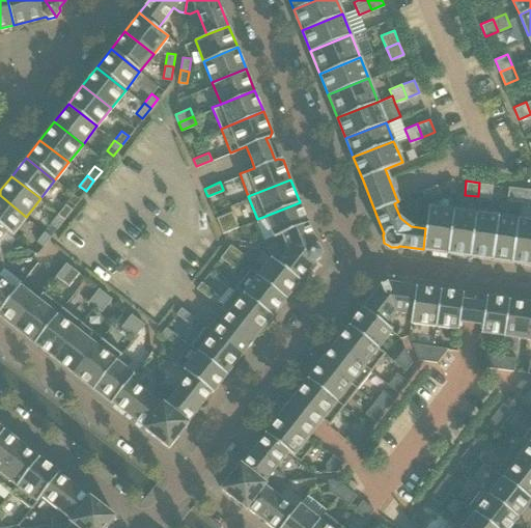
[(493,184),(479,183),(478,196),(491,198),(493,184)]
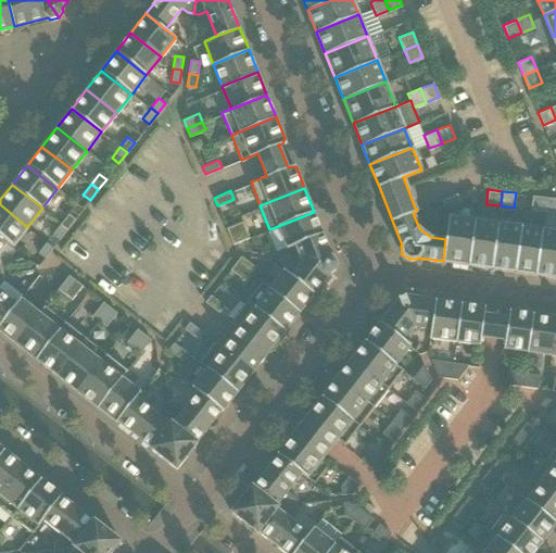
[(457,192),(442,199),(445,209),(460,202),(457,192)]
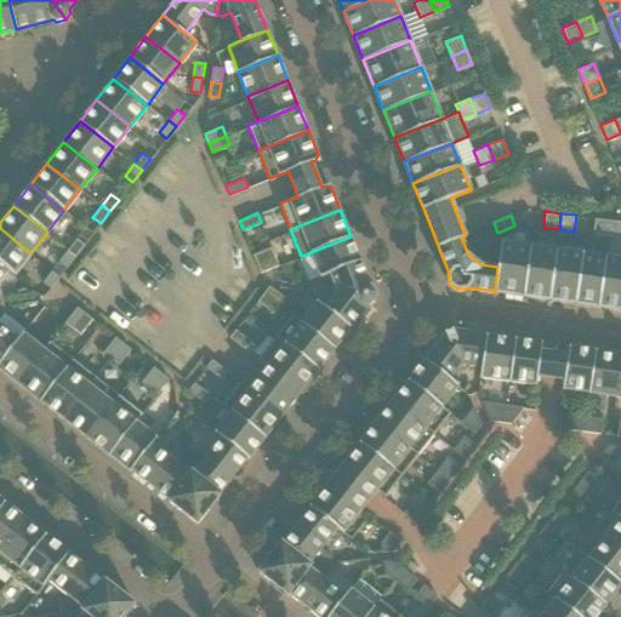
[(608,235),(610,220),(594,217),(592,233),(608,235)]
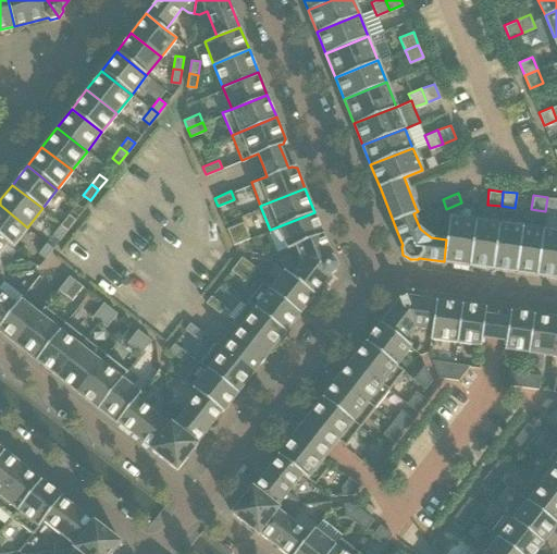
[(556,197),(547,197),(545,211),(556,212),(556,197)]
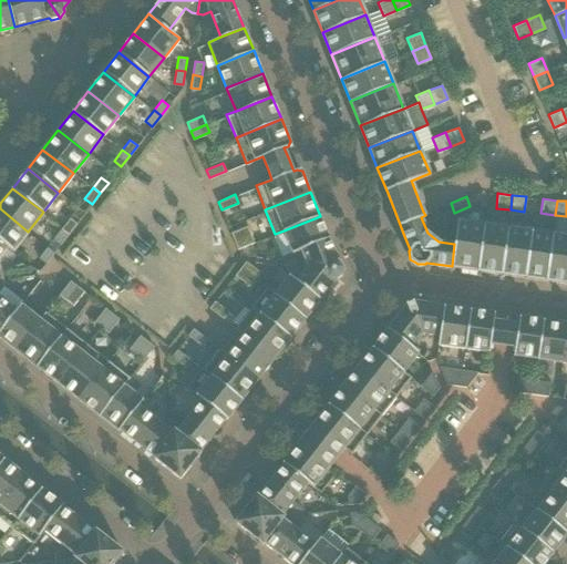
[(28,232),(0,208),(0,241),(7,246),(13,250),(28,232)]
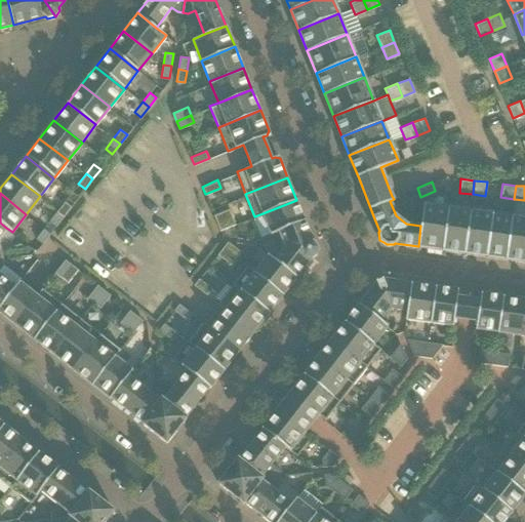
[(305,221),(296,200),(263,213),(271,234),(279,231),(305,221)]
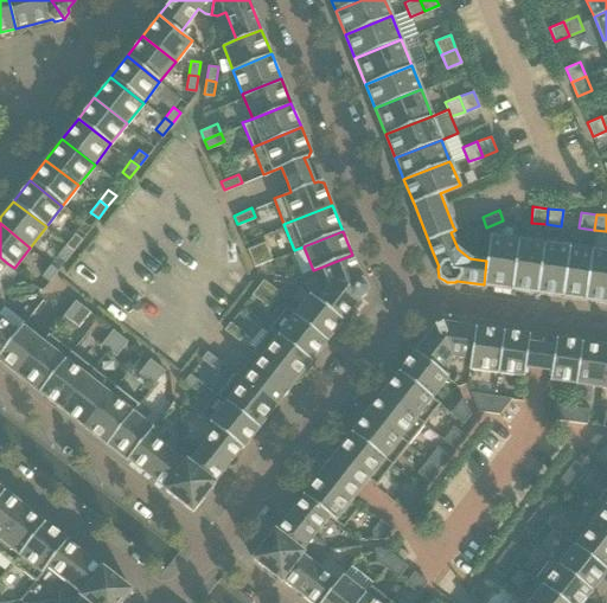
[(82,238),(75,232),(66,243),(74,249),(82,238)]
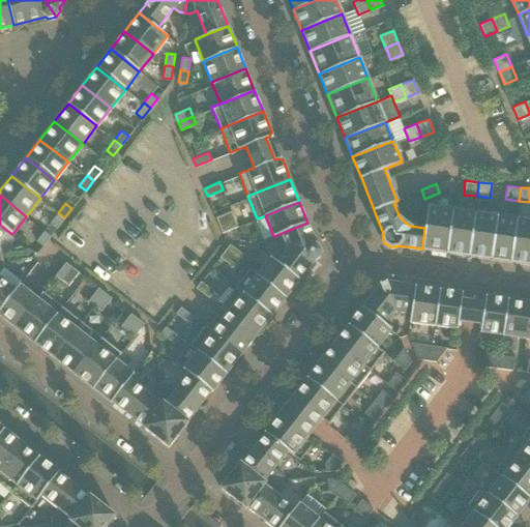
[(446,252),(452,209),(428,205),(424,228),(422,249),(446,252)]
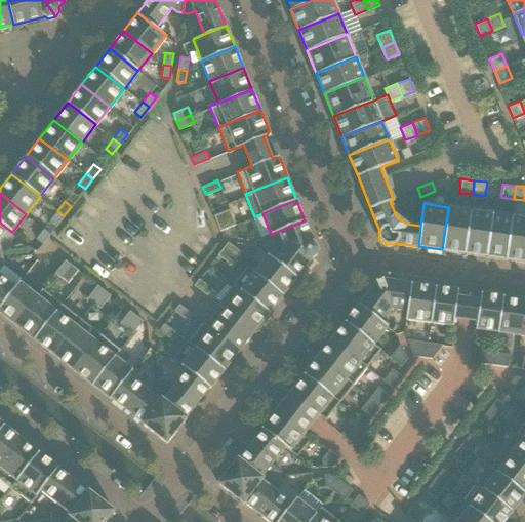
[(465,252),(471,210),(448,207),(442,249),(465,252)]
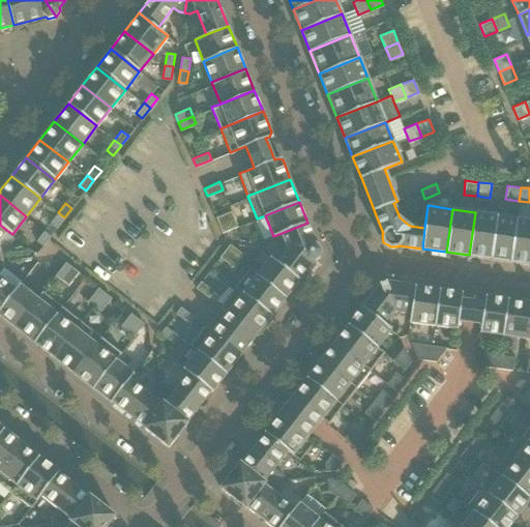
[(215,216),(218,224),(234,217),(231,210),(215,216)]
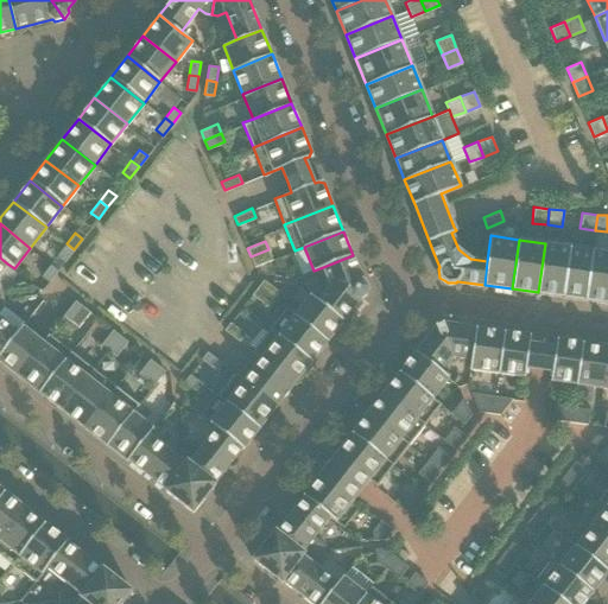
[(65,261),(74,249),(67,243),(57,255),(65,261)]
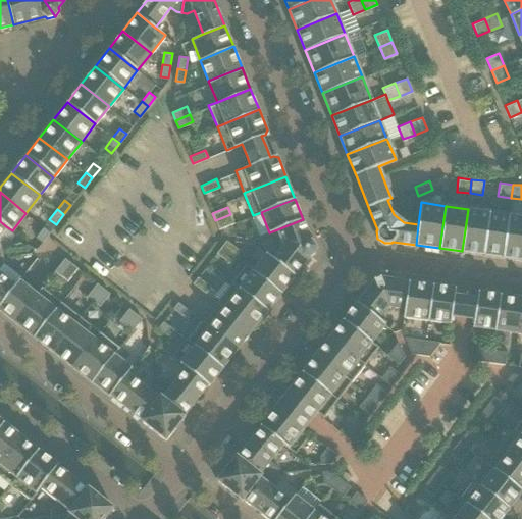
[(483,254),(489,212),(468,209),(462,251),(483,254)]
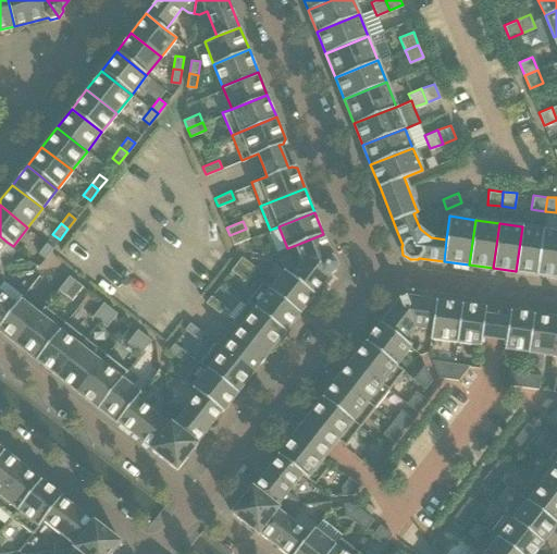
[(536,274),(543,229),(522,226),(516,271),(536,274)]
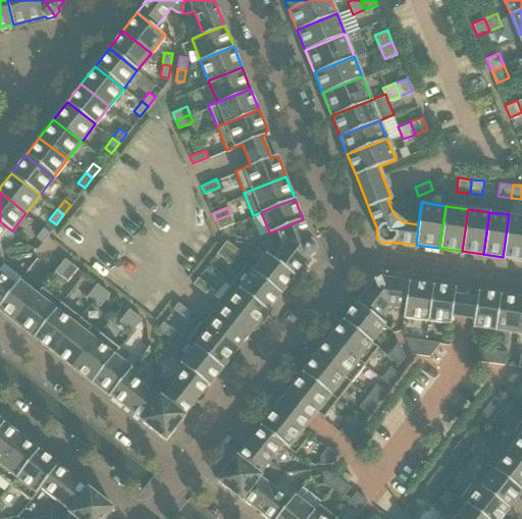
[(233,222),(230,214),(215,220),(218,228),(233,222)]
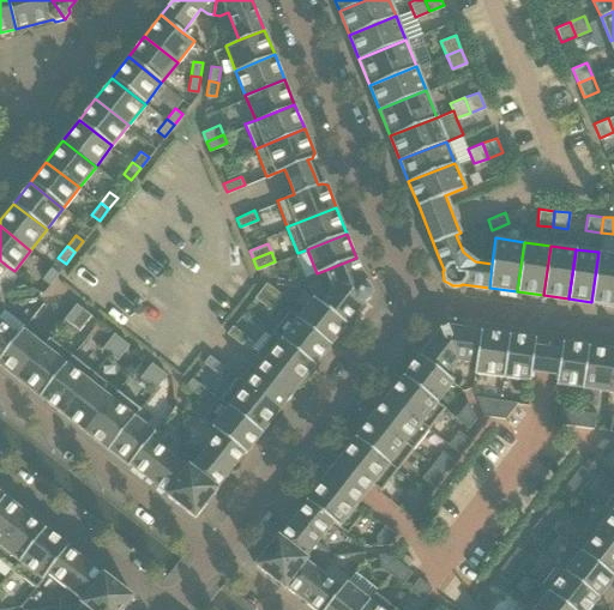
[(613,305),(613,254),(599,252),(591,302),(613,305)]
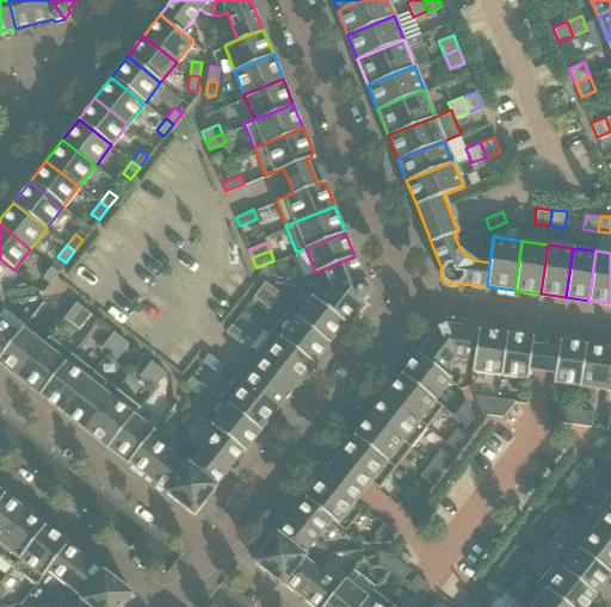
[(364,280),(355,256),(325,268),(332,285),(320,301),(345,321),(362,299),(368,295),(369,287),(364,280)]
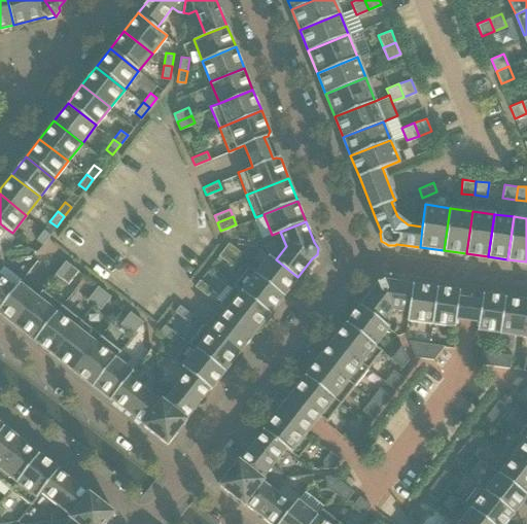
[(44,229),(36,239),(42,244),(50,234),(44,229)]
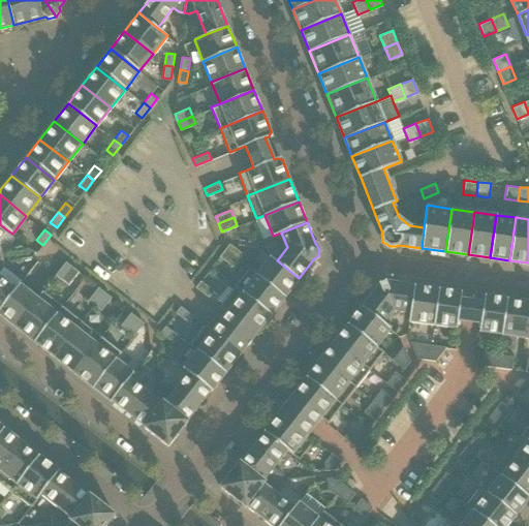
[(229,243),(224,249),(238,259),(243,252),(229,243)]
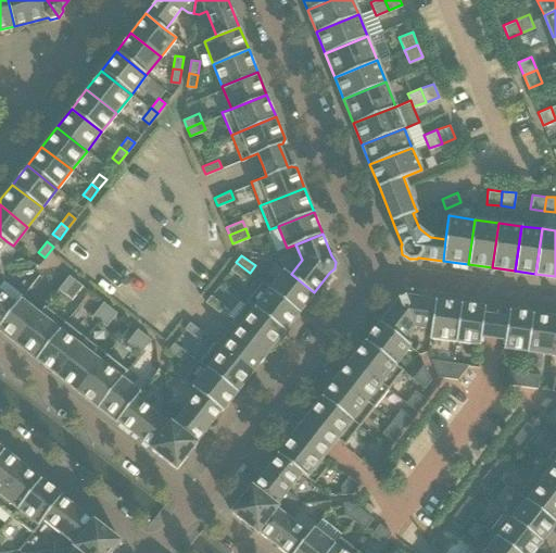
[(230,268),(244,279),(250,273),(236,262),(230,268)]
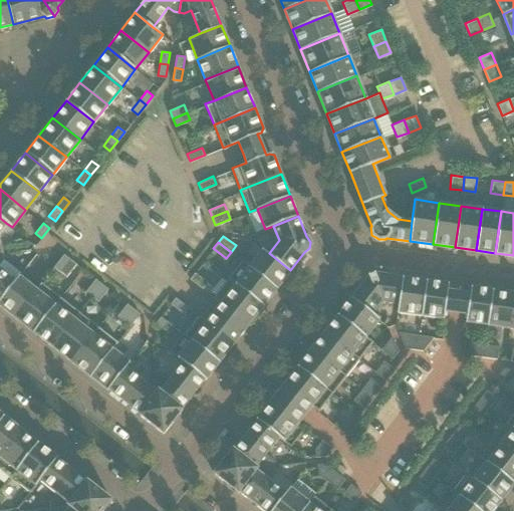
[(277,287),(290,270),(269,253),(262,248),(249,265),(277,287)]
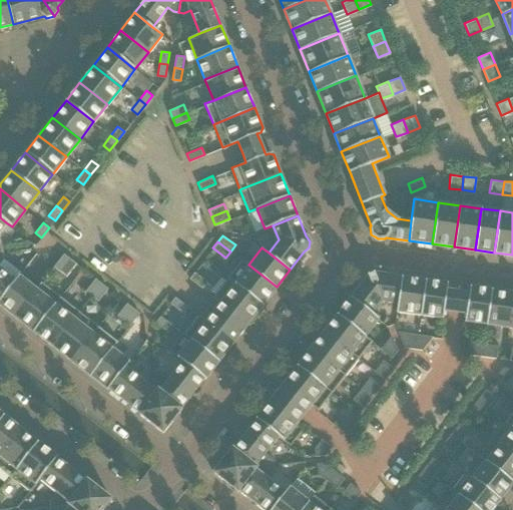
[(0,298),(14,280),(0,268),(0,261),(3,257),(3,251),(0,251),(0,298)]
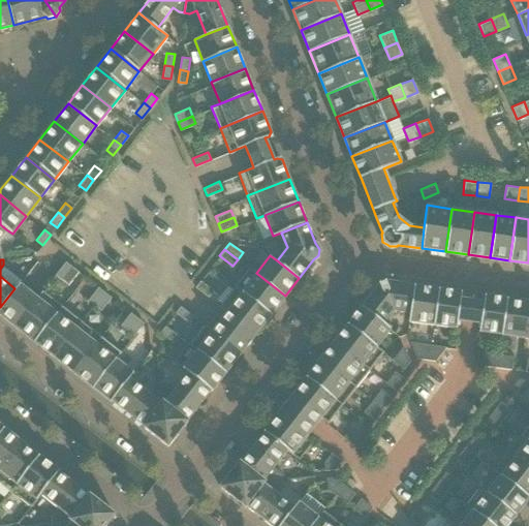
[(65,260),(56,274),(62,279),(72,266),(65,260)]
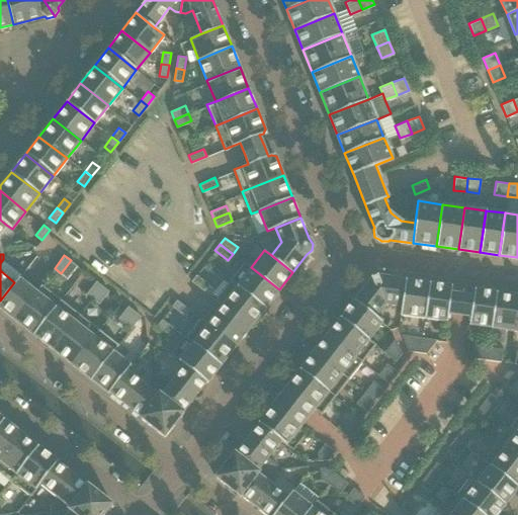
[(77,265),(71,260),(61,273),(67,277),(77,265)]
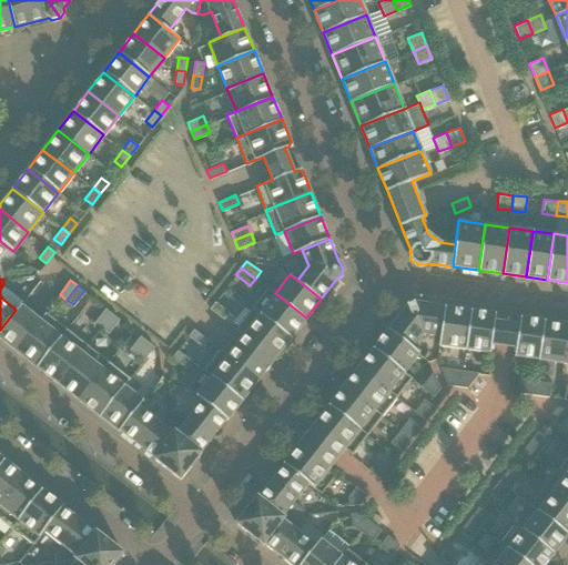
[(291,336),(306,318),(275,293),(267,288),(253,306),(291,336)]
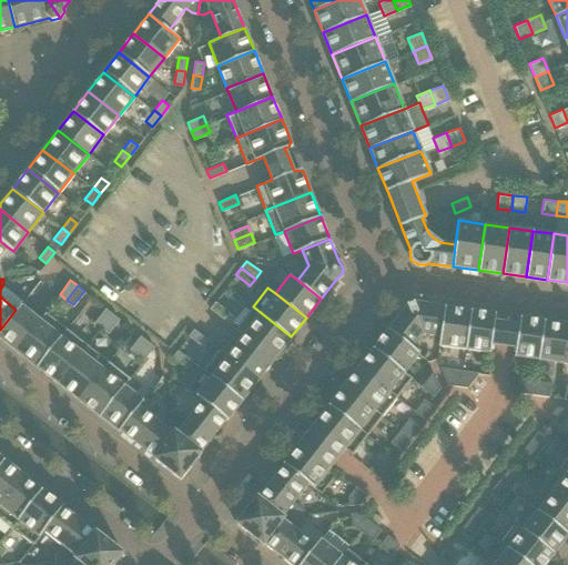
[(440,335),(445,305),(414,301),(414,300),(406,303),(407,304),(388,329),(412,346),(423,333),(440,335)]
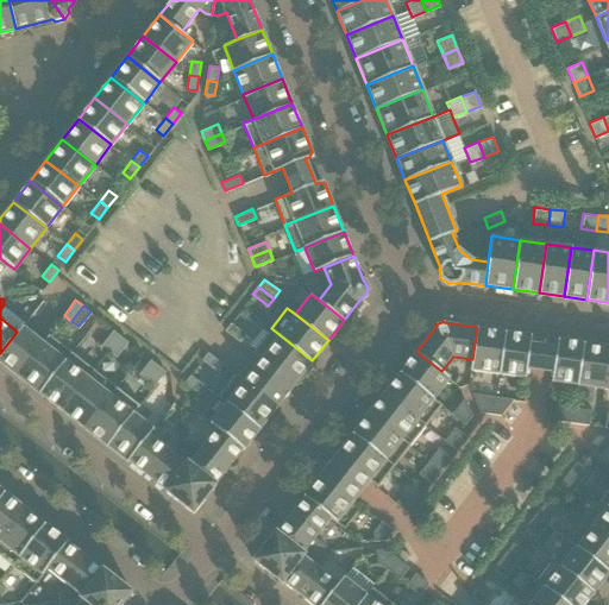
[(240,341),(245,333),(231,322),(225,329),(240,341)]
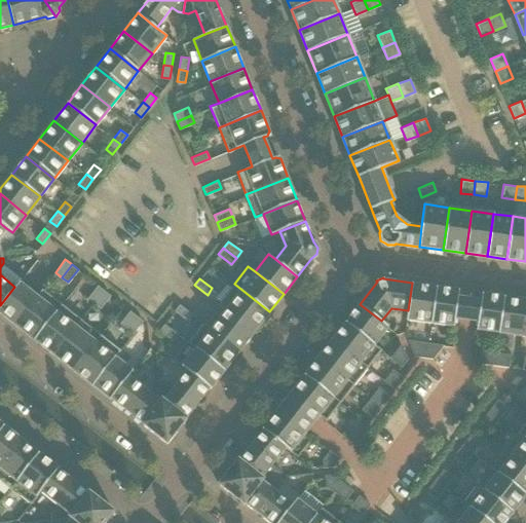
[(0,311),(14,324),(36,295),(19,282),(14,287),(0,305),(0,311)]
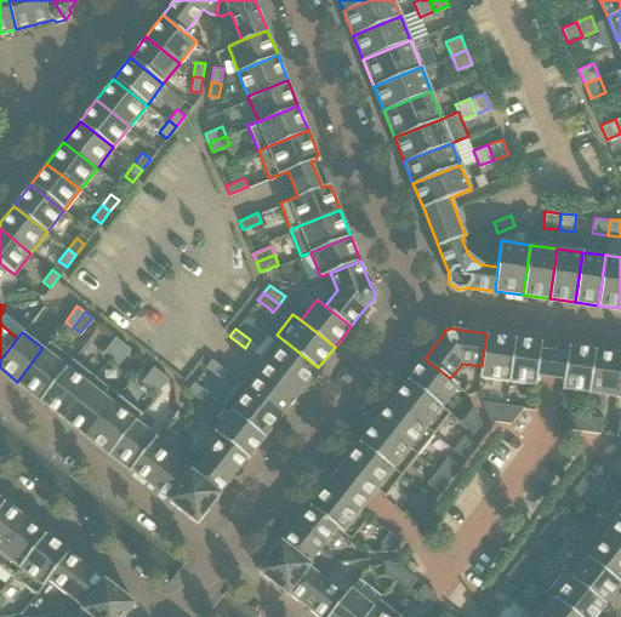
[(510,380),(516,338),(486,333),(482,366),(480,376),(510,380)]
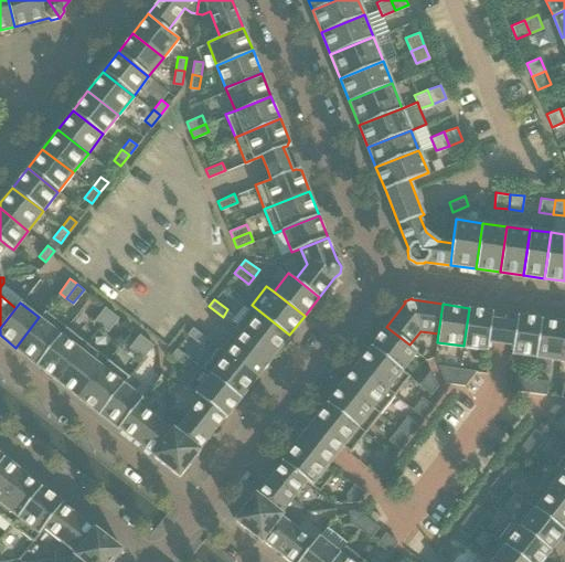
[(265,366),(273,357),(289,335),(252,305),(234,327),(242,332),(234,342),(227,351),(227,352),(220,346),(202,368),(210,374),(241,398),(265,366)]
